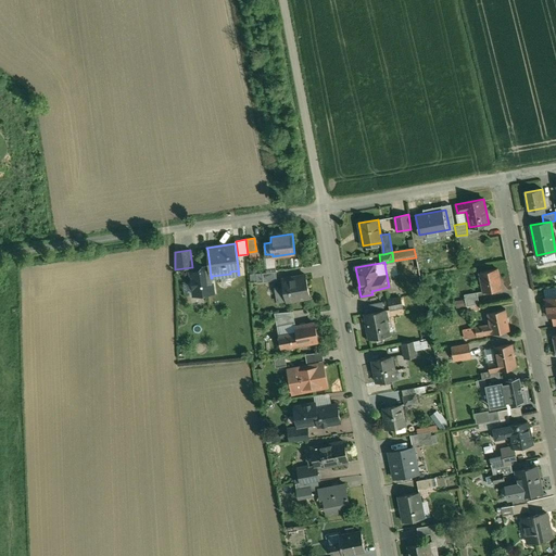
[(211,278),(210,266),(202,267),(199,272),(190,273),(193,295),(213,292),(211,278)]
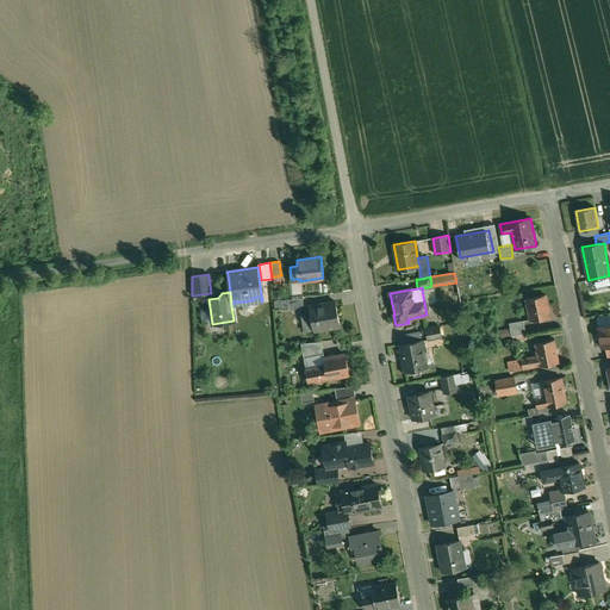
[(546,296),(527,299),(530,321),(549,317),(546,296)]
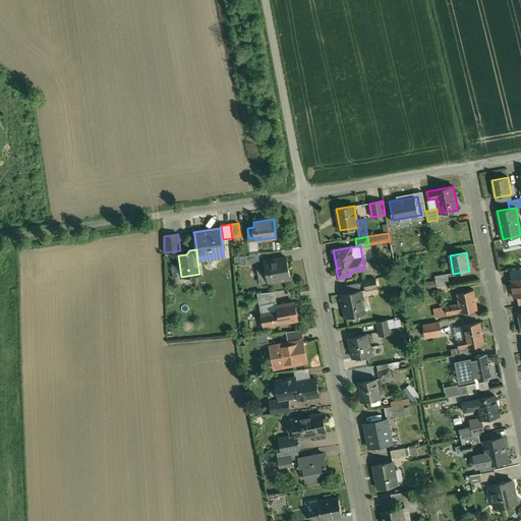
[(241,255),(240,255),(241,263),(241,265),(259,263),(258,254),(241,255)]
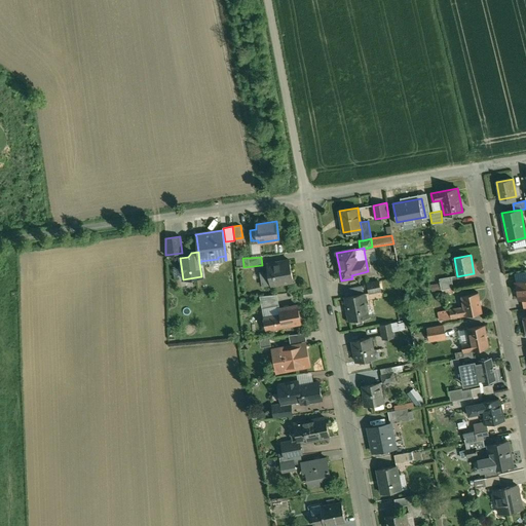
[(289,261),(275,264),(274,262),(267,264),(271,286),(293,282),(290,260),(289,260),(289,261)]
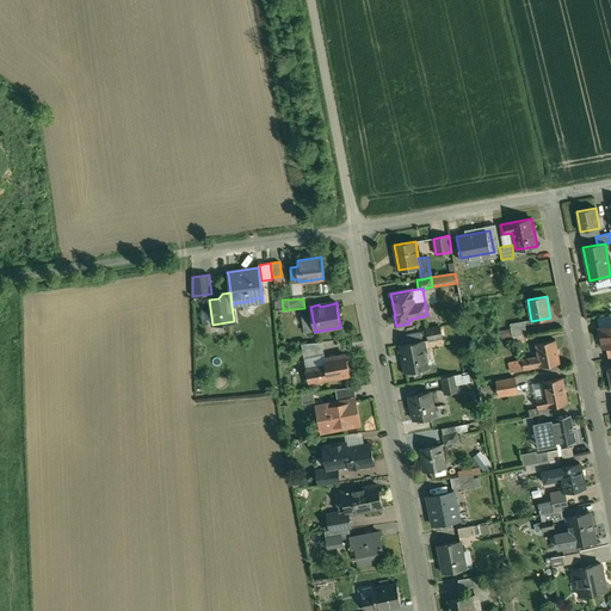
[(526,334),(524,321),(510,323),(511,331),(512,337),(526,334)]
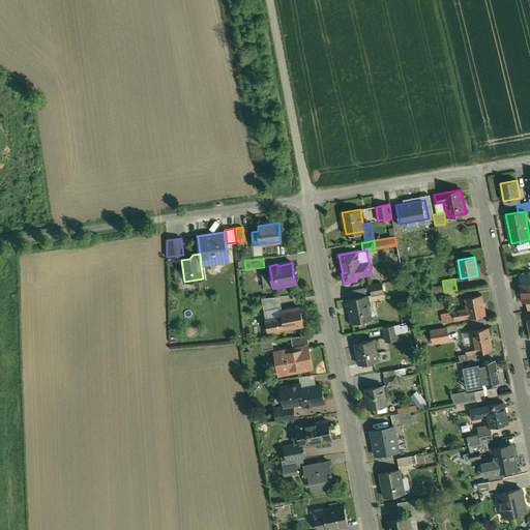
[(529,282),(520,285),(523,302),(526,302),(529,300),(529,282)]
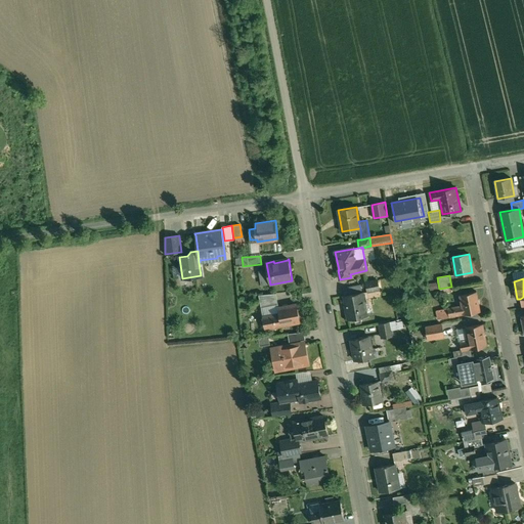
[(378,280),(365,282),(367,292),(380,290),(378,280)]
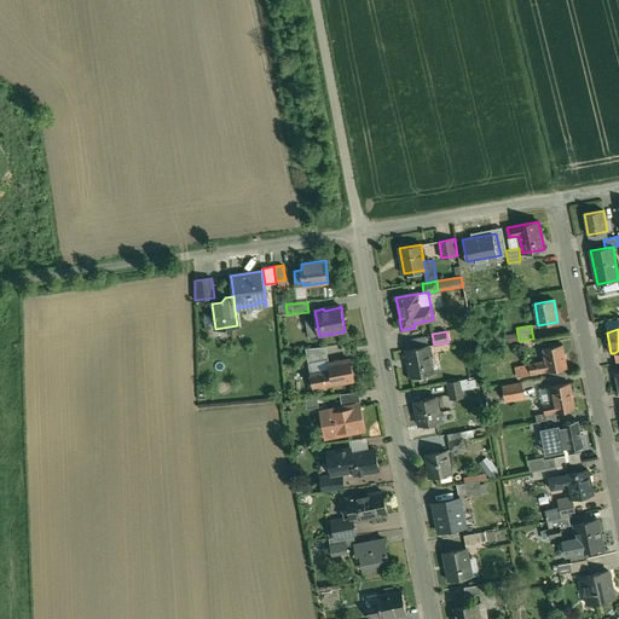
[(409,340),(410,347),(428,343),(427,335),(409,340)]
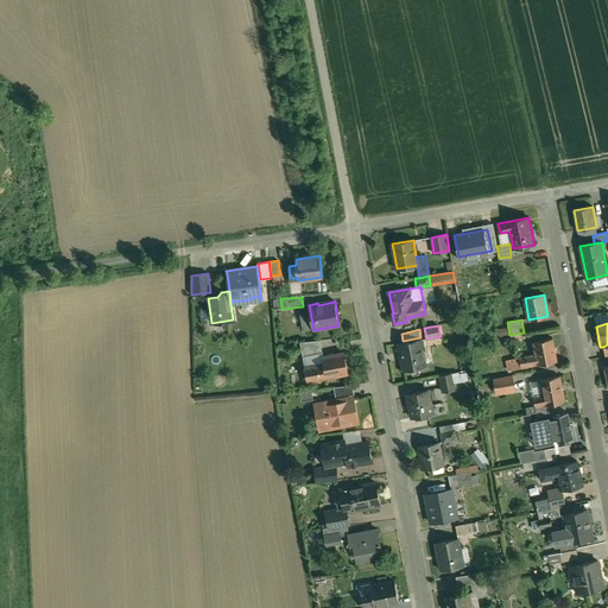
[(552,339),(533,342),(536,355),(538,365),(538,366),(557,362),(552,339)]
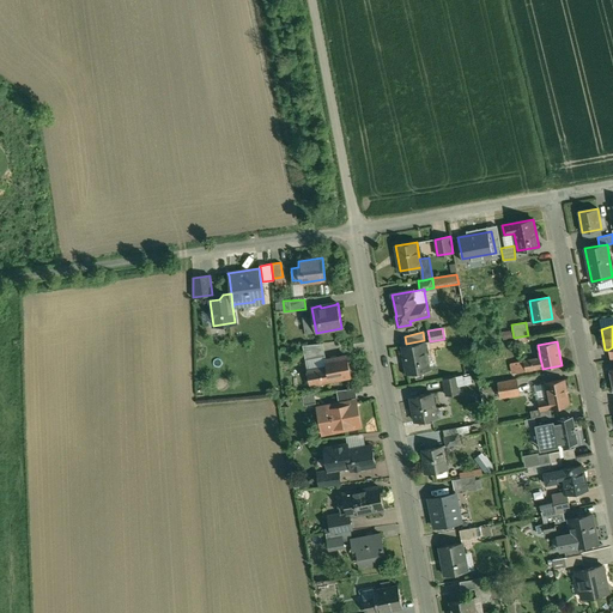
[(323,343),(308,345),(310,359),(326,357),(323,343)]
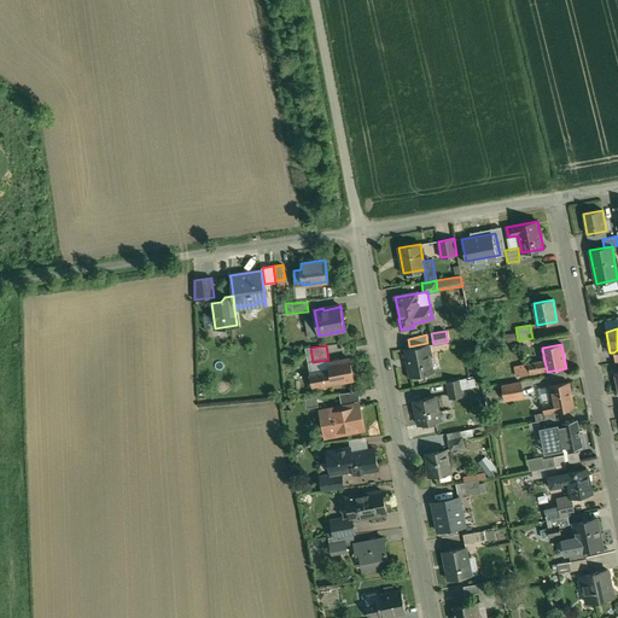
[(427,345),(406,349),(409,366),(408,366),(409,378),(432,373),(427,345)]
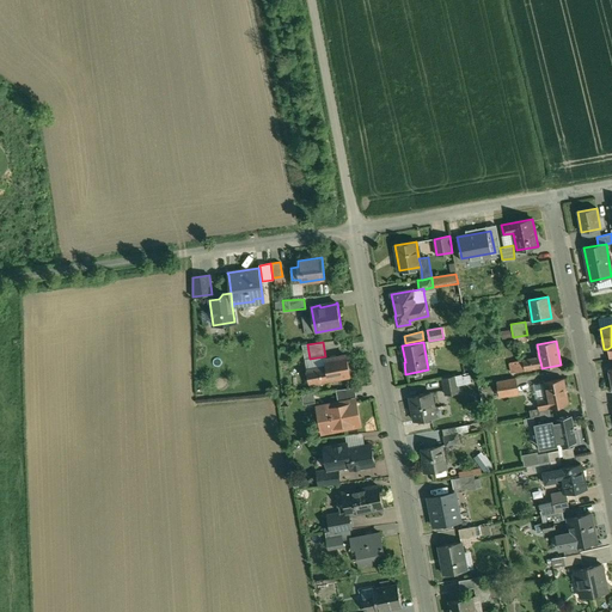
[(326,367),(307,371),(310,384),(350,375),(347,355),(325,360),(326,367)]
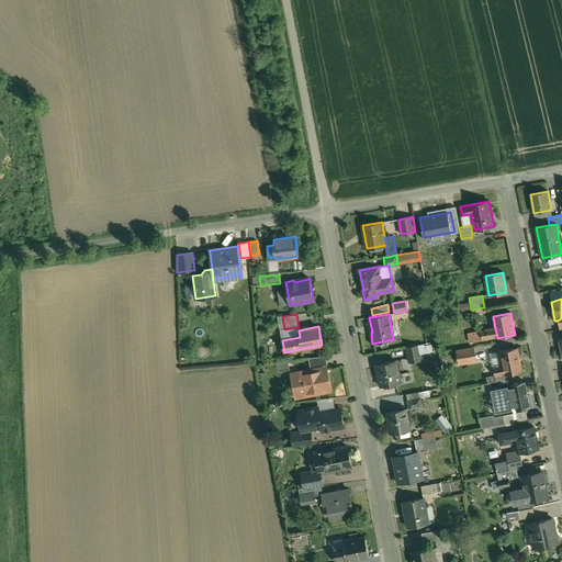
[(495,328),(468,334),(470,343),(497,337),(495,328)]
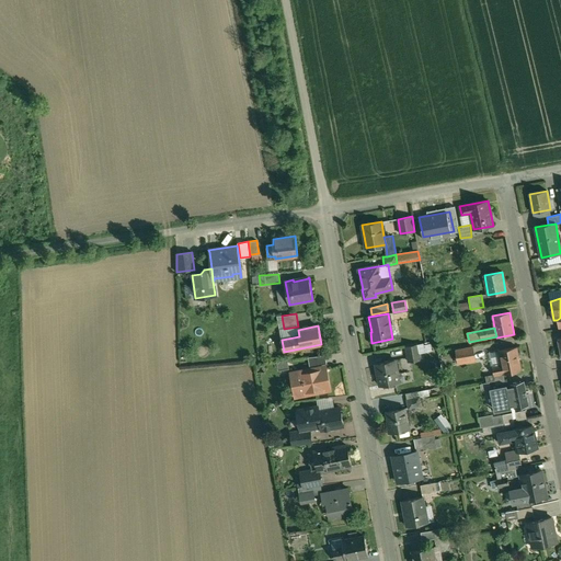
[(418,344),(405,347),(409,363),(421,361),(418,344)]
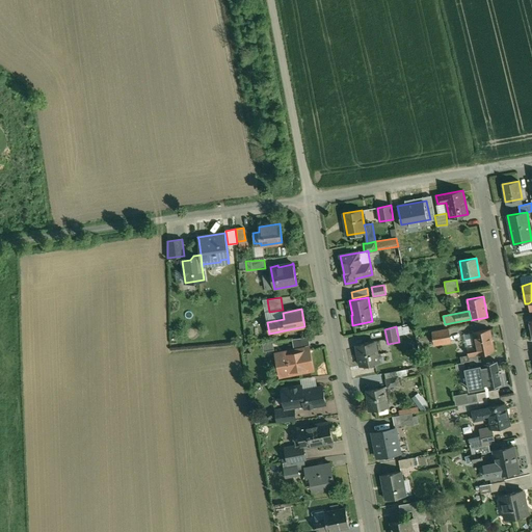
[(448,328),(432,331),(434,345),(450,342),(448,328)]
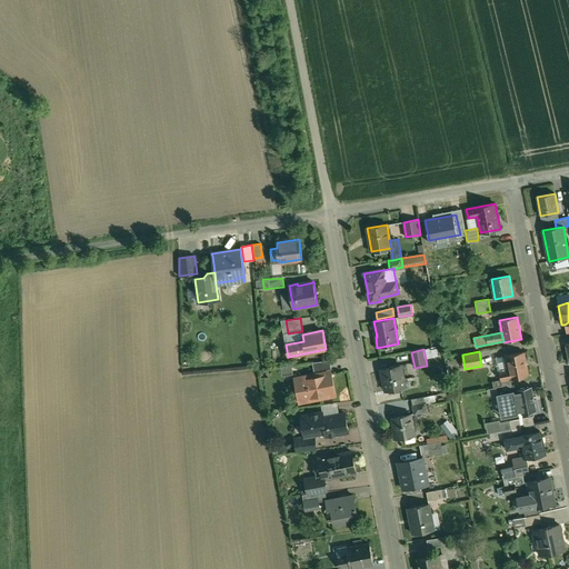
[(523,352),(506,356),(508,370),(499,372),(501,381),(510,380),(529,377),(523,352)]
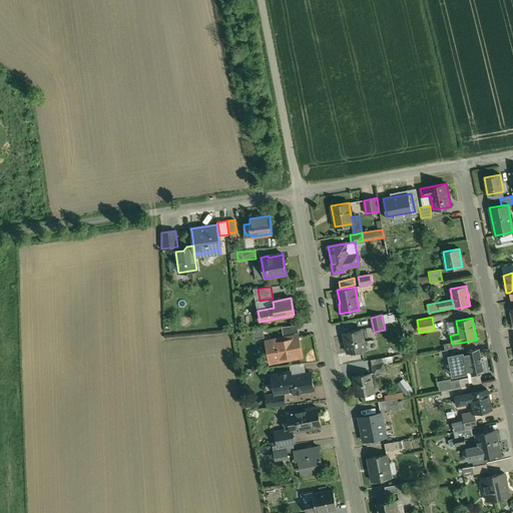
[(282,328),(284,336),(299,333),(297,325),(282,328)]
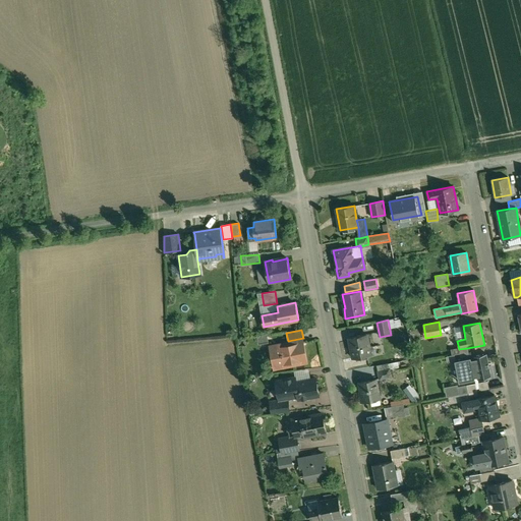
[(256,336),(258,345),(269,343),(267,335),(256,336)]
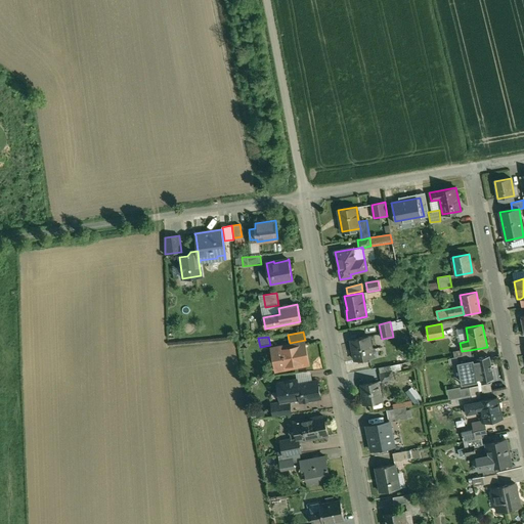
[(368,337),(351,340),(355,360),(373,357),(368,337)]
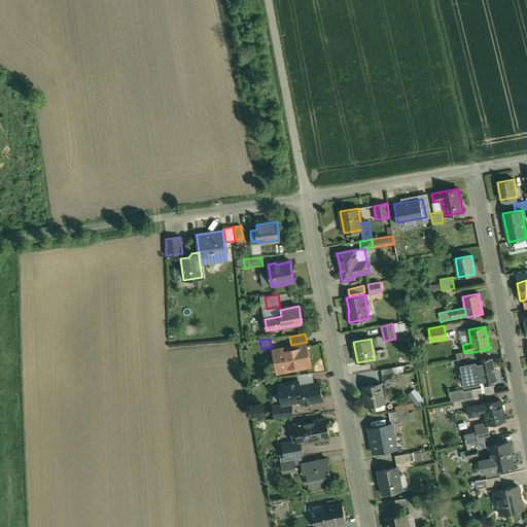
[(288,348),(276,350),(280,370),(291,367),(291,363),(295,363),(296,370),(310,366),(306,347),(289,350),(288,348)]
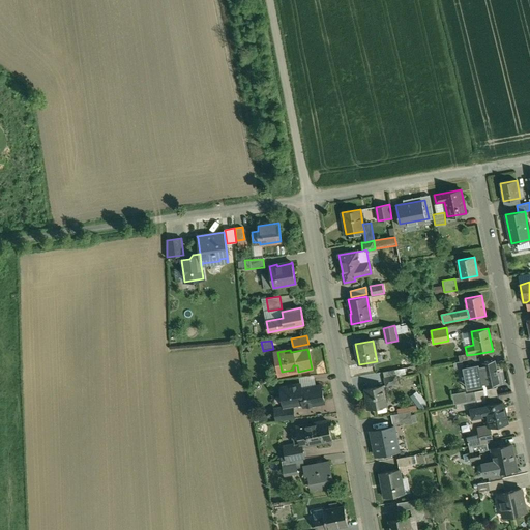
[(495,360),(481,363),(482,366),(486,383),(487,386),(500,384),(495,360)]
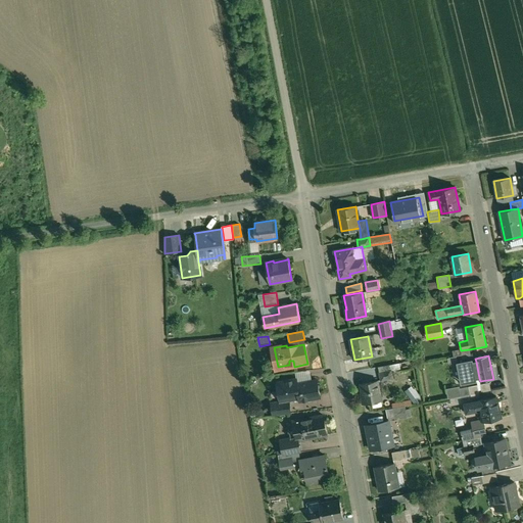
[(476,362),(473,362),(472,360),(459,362),(461,371),(463,371),(464,375),(462,375),(463,384),(477,381),(476,379),(479,378),(476,362)]
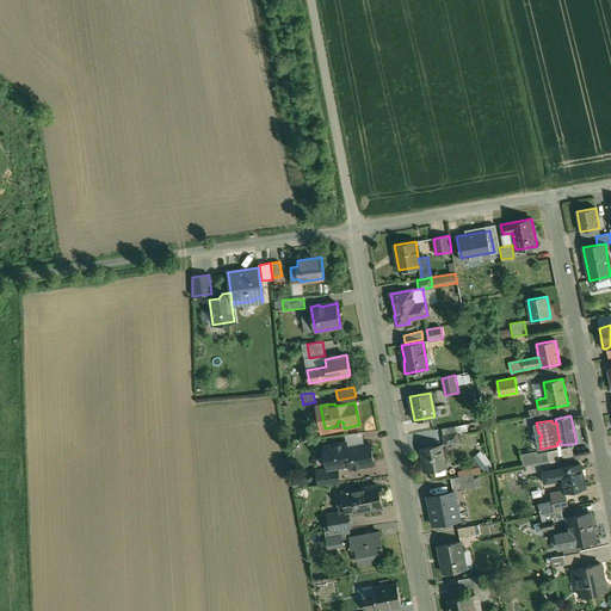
[(442,429),(443,436),(456,433),(455,426),(442,429)]
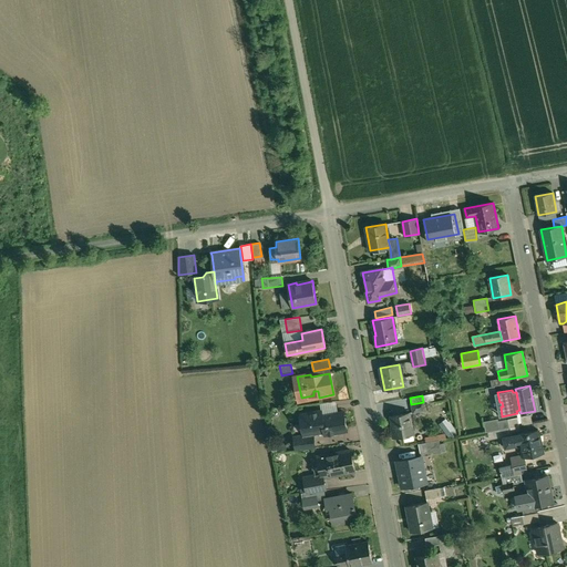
[(423,402),(411,404),(413,413),(424,411),(423,402)]
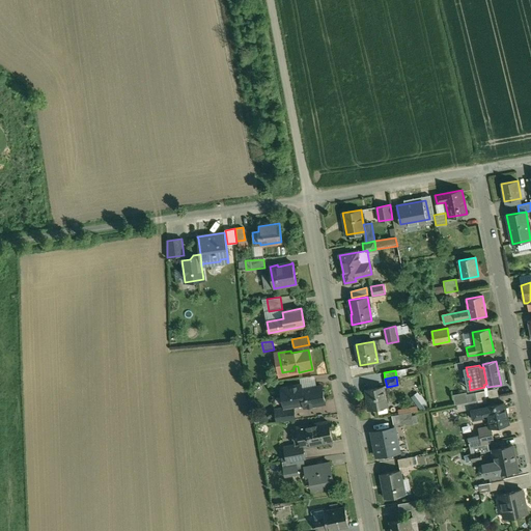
[(301,385),(281,388),(284,408),(294,406),(304,404),(304,408),(325,403),(322,385),(302,389),(301,385)]
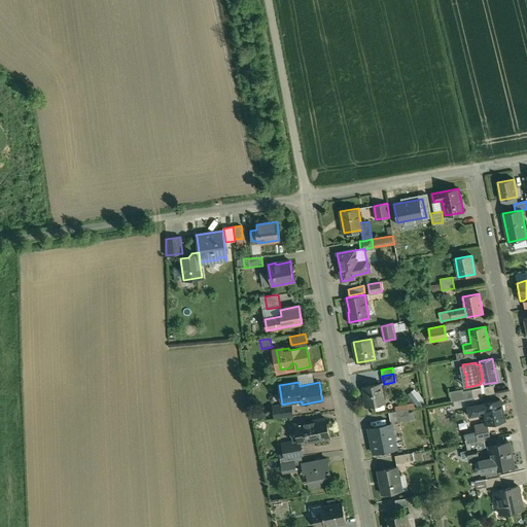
[(380,384),(363,387),(364,396),(363,396),(365,408),(384,405),(380,384)]
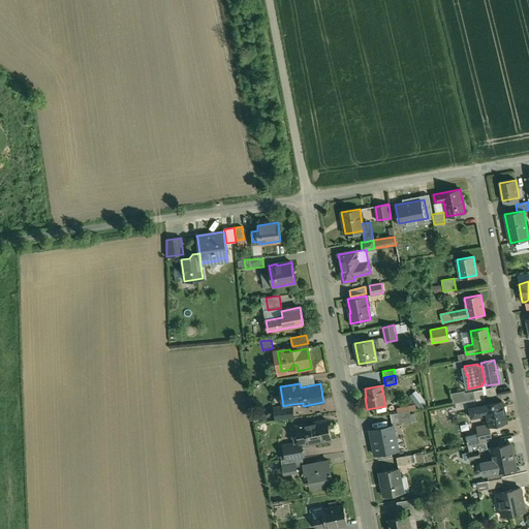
[(495,387),(487,390),(488,396),(497,394),(495,387)]
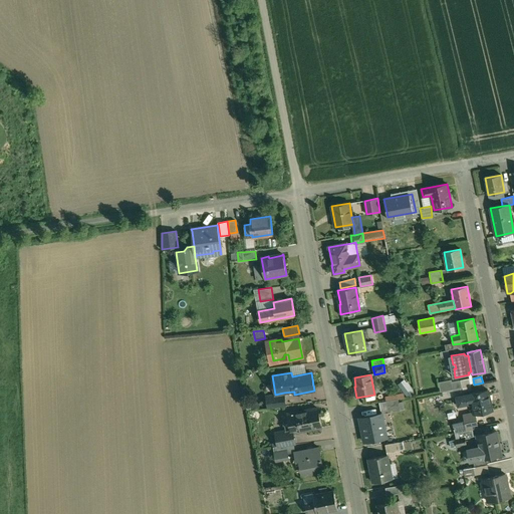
[(459,380),(461,389),(470,387),(469,379),(459,380)]
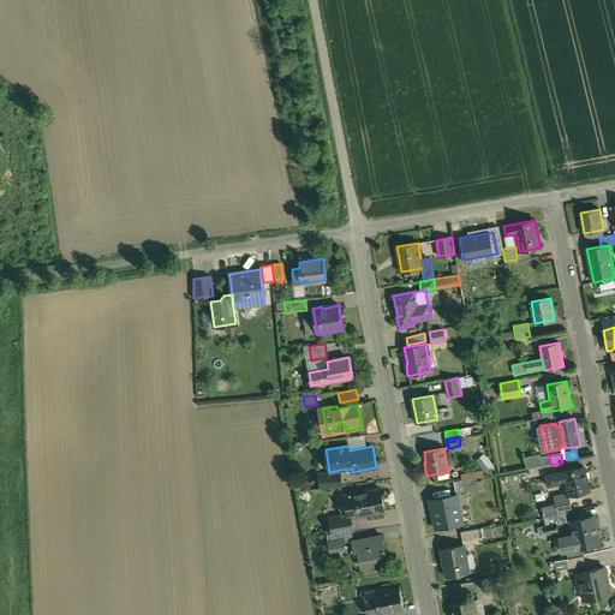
[(483,455),(477,460),(488,475),(494,470),(483,455)]
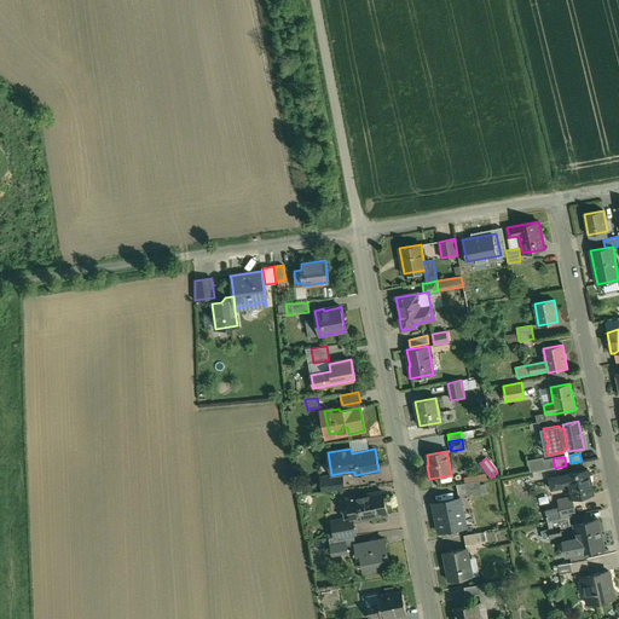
[(528,461),(531,472),(555,468),(553,458),(544,461),(544,458),(528,461)]
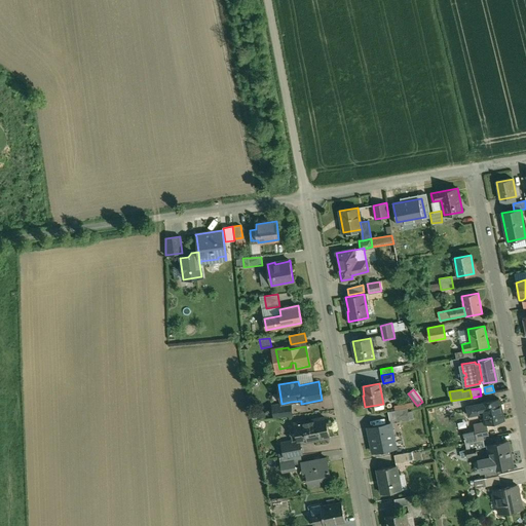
[(499,400),(481,403),(481,404),(483,410),(486,424),(503,420),(499,400)]
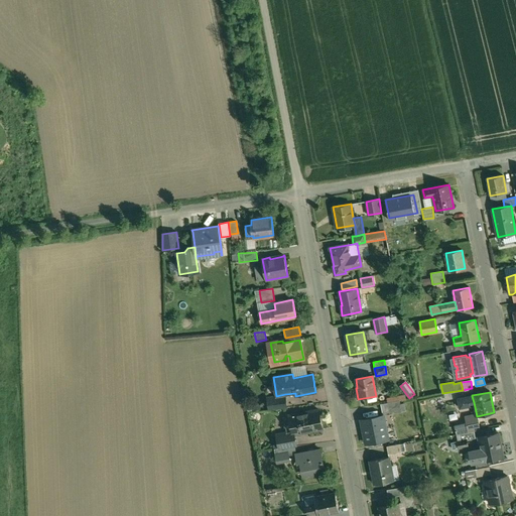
[(276,396),(267,397),(269,410),(287,408),(285,394),(276,396)]
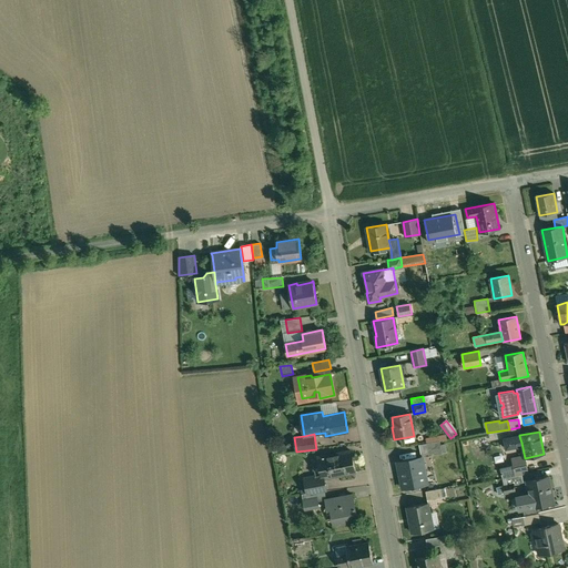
[(519,436),(504,439),(505,448),(514,446),(514,444),(521,443),(519,436)]
